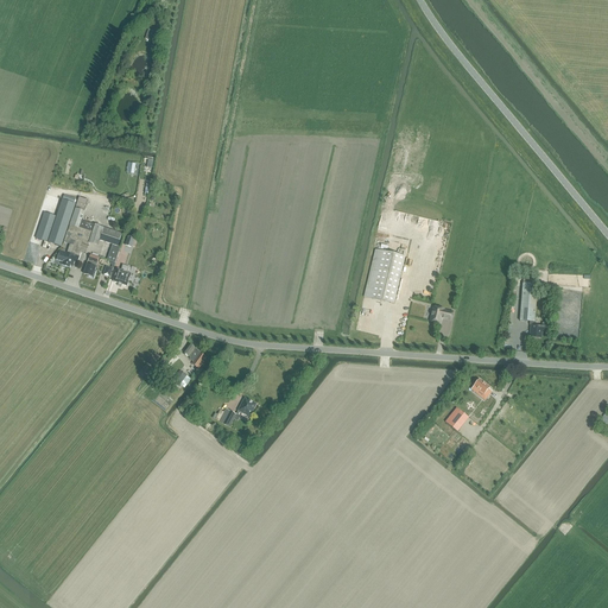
[(59,252),(57,260),(62,263),(62,265),(70,268),(70,265),(74,266),(75,263),(77,264),(82,251),(78,249),(80,247),(87,249),(88,244),(89,244),(96,225),(82,221),(89,202),(78,198),(74,215),(64,242),(70,245),(67,254),(65,253),(65,252),(65,251),(64,249),(63,249),(62,249),(61,251),(61,252),(59,252)]
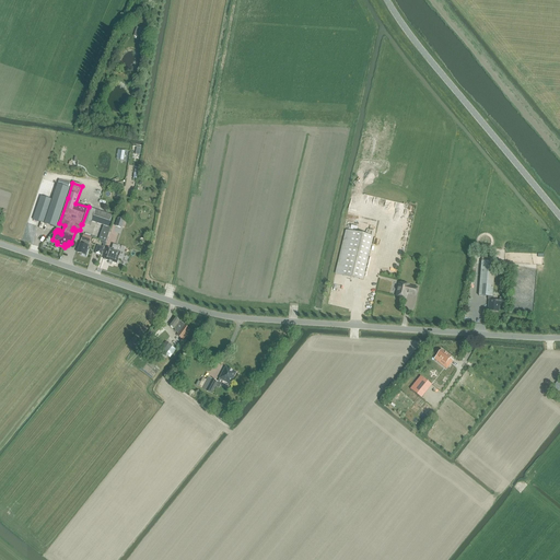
[(33,220),(56,229),(70,189),(58,185),(53,200),(42,196),(33,220)]
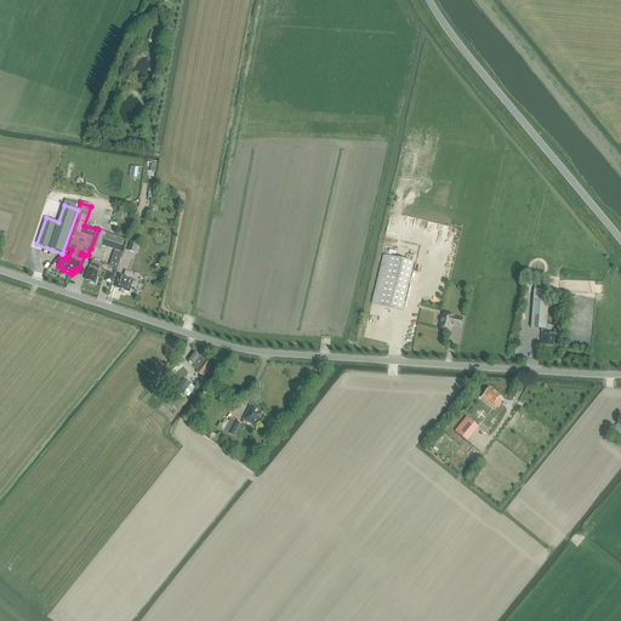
[(98,229),(91,249),(100,251),(102,246),(115,251),(114,251),(114,255),(121,257),(123,254),(123,252),(121,251),(125,239),(98,229)]
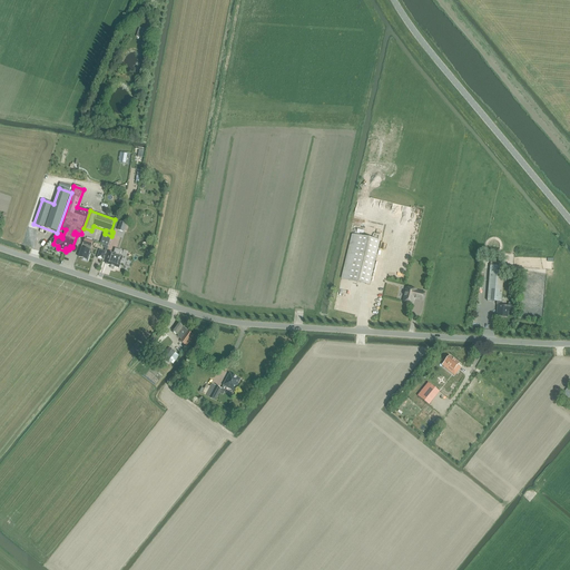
[(108,246),(111,236),(105,234),(100,244),(104,245),(108,246)]
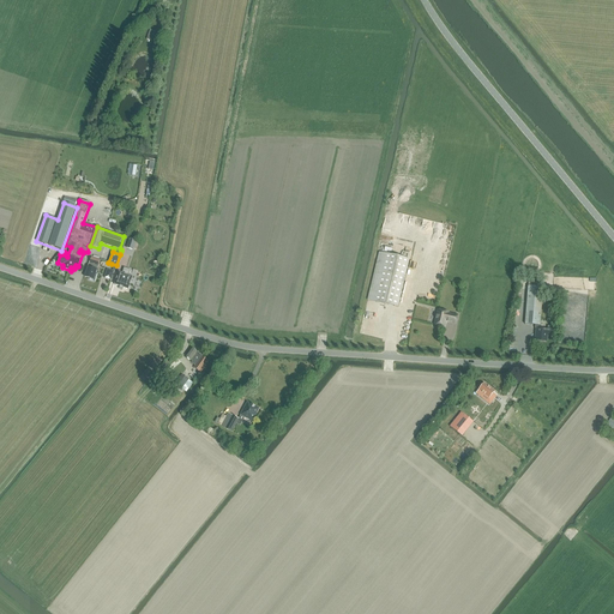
[(389,305),(398,307),(409,259),(379,253),(368,300),(389,305)]
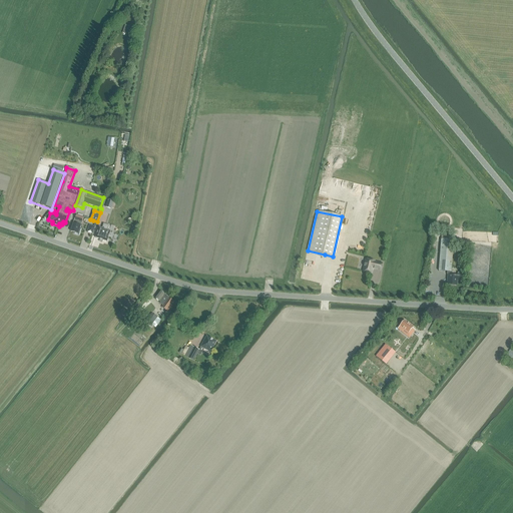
[(71,231),(74,232),(74,233),(74,234),(78,235),(79,235),(81,229),(80,229),(81,225),(79,225),(81,221),(82,222),(84,217),(77,215),(74,221),(71,231)]
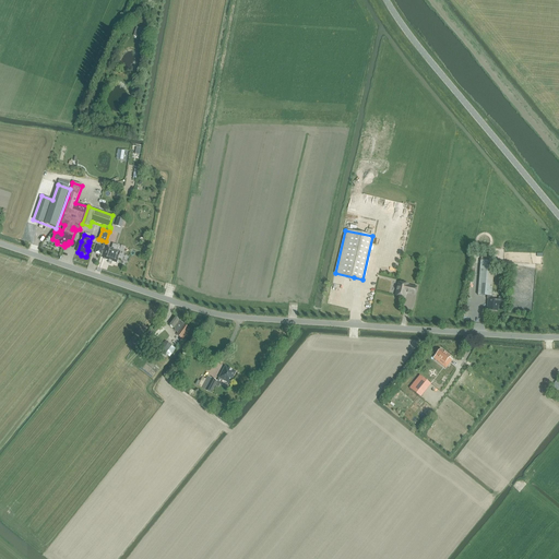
[(98,246),(95,253),(100,254),(104,247),(106,241),(102,240),(102,242),(104,244),(103,247),(98,246)]
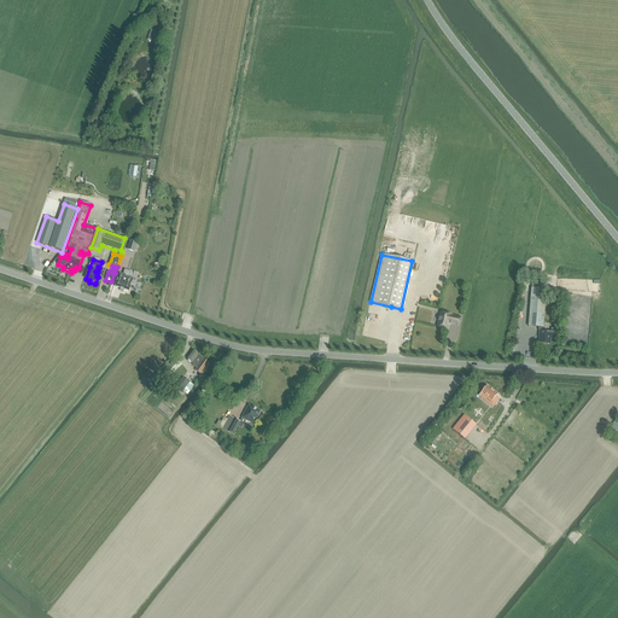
[(116,287),(121,290),(121,291),(123,292),(124,291),(129,292),(134,280),(130,279),(133,273),(126,270),(123,277),(120,275),(116,287)]
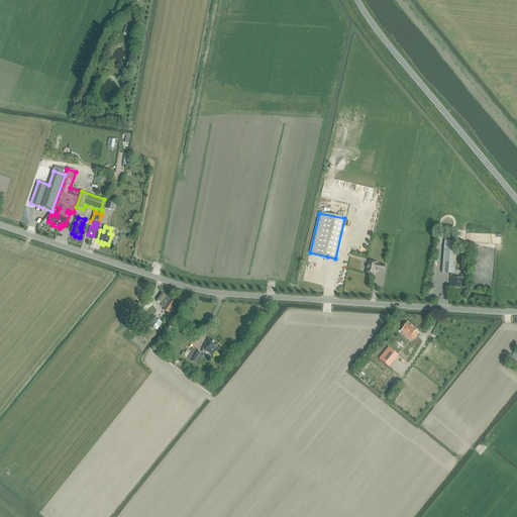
[(456,273),(455,273),(457,243),(445,242),(442,274),(451,275),(451,277),(451,287),(460,288),(461,283),(468,284),(468,279),(467,278),(467,276),(461,275),(461,279),(455,278),(456,273)]
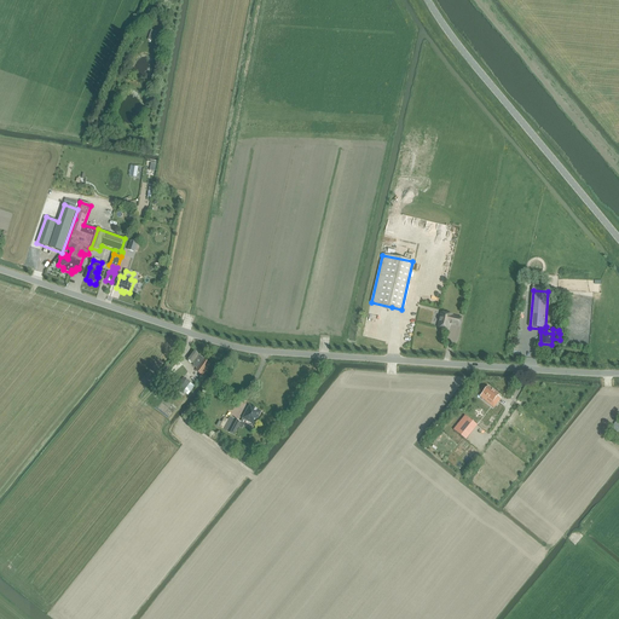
[(452,316),(441,313),(438,328),(449,330),(450,324),(458,327),(461,318),(452,316)]
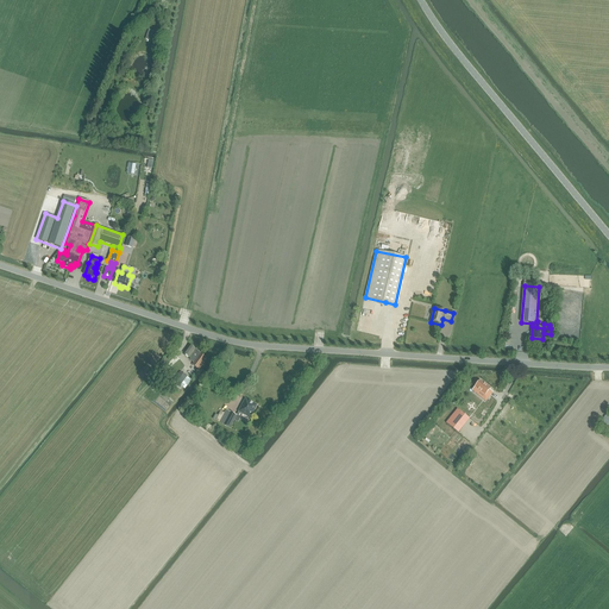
[(193,363),(200,353),(190,346),(184,353),(190,358),(190,360),(193,363)]
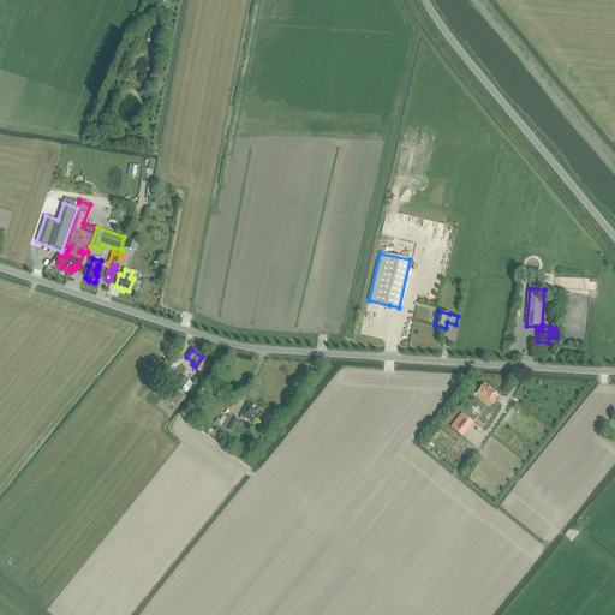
[(193,368),(201,374),(209,362),(202,357),(195,366),(193,368)]
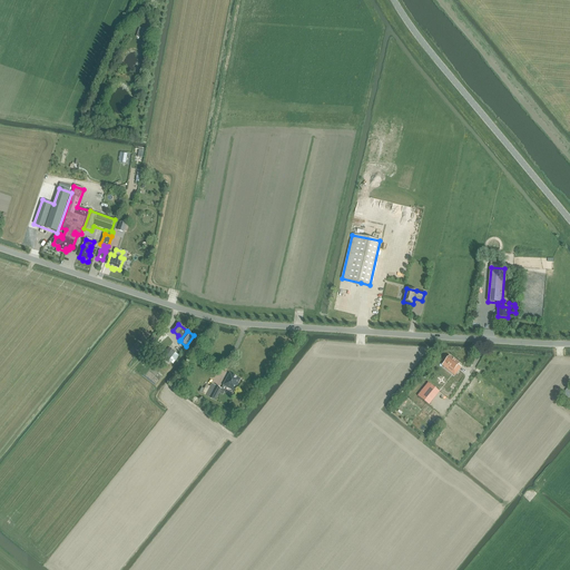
[(169,347),(163,355),(173,364),(179,355),(169,347)]
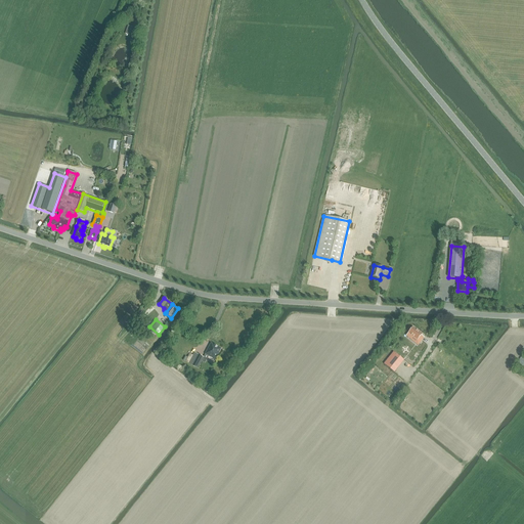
[(413,328),(408,334),(416,339),(412,344),(418,348),(418,347),(421,343),(418,340),(423,335),(419,332),(413,328)]
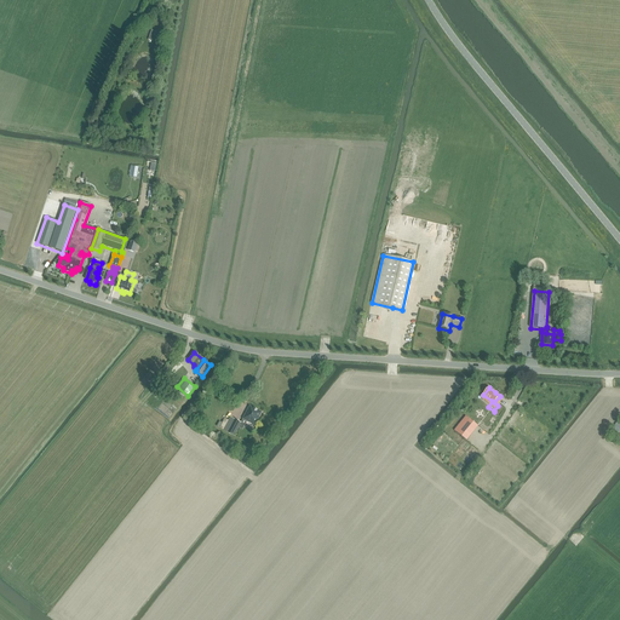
[(242,419),(256,425),(262,412),(250,406),(242,419)]
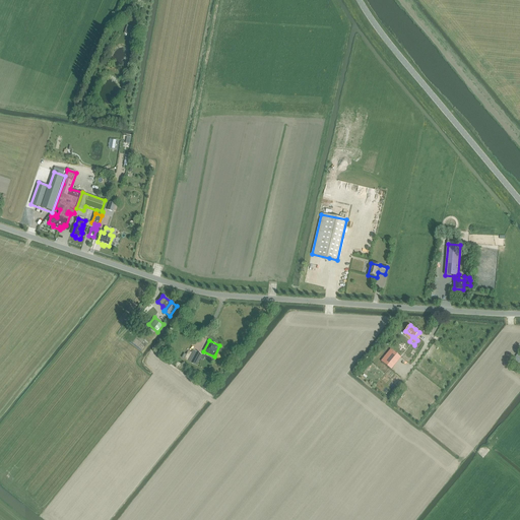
[(187,361),(196,366),(202,354),(193,349),(187,361)]
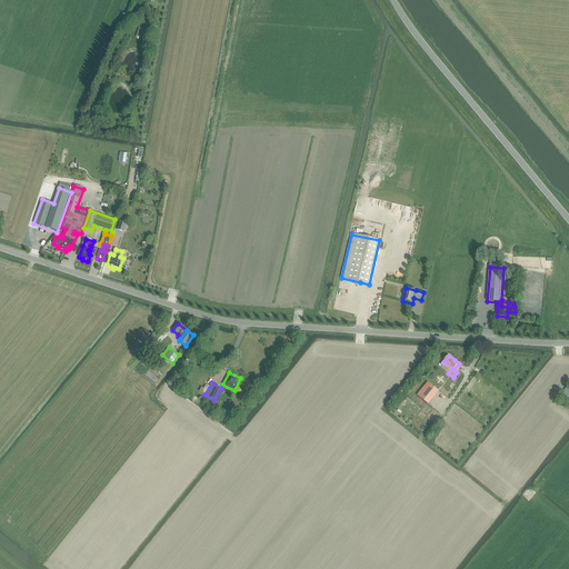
[(428,382),(417,396),(430,406),(440,392),(428,382)]
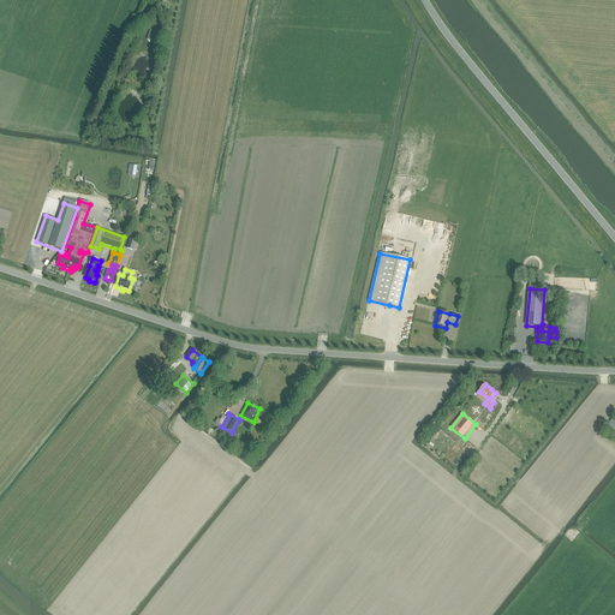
[(493,464),(493,463),(493,460),(491,459),(490,458),(488,457),(487,455),(485,455),(484,455),(482,455),(481,457),(479,458),(478,459),(477,460),(477,461),(476,464),(476,465),(477,466),(477,469),(478,470),(479,471),(482,471),(483,472),(484,472),(487,472),(488,472),(489,471),(490,470),(491,469),(493,467),(493,466),(493,464)]
